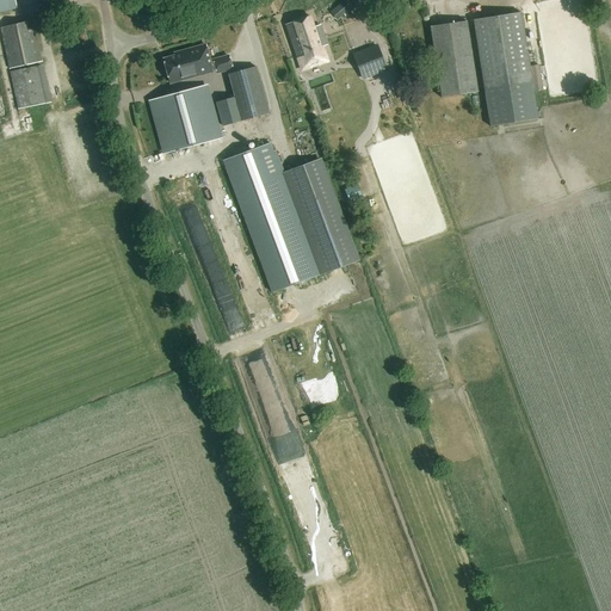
[(0,0),(0,11),(16,8),(13,0),(0,0)]
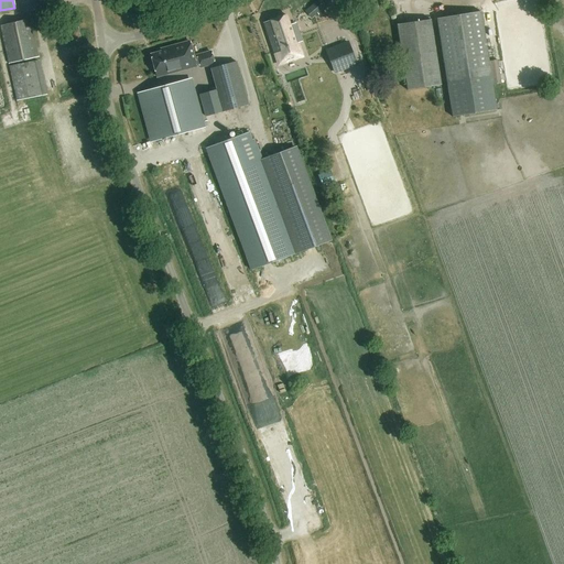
[(314,3),(305,10),(312,18),(317,13),(318,15),(327,8),(323,2),(317,7),(314,3)]
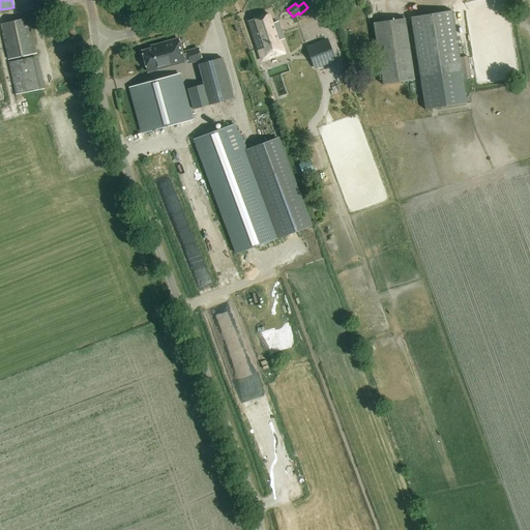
[(452,11),(410,18),(424,109),(466,102),(452,11)]
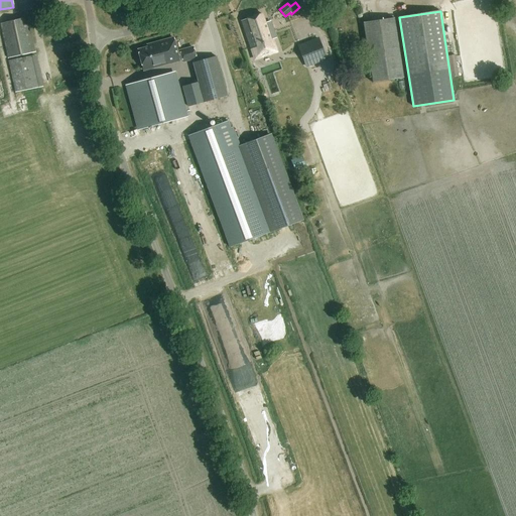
[(267,20),(265,21),(261,12),(242,19),(256,58),(277,50),(267,20)]
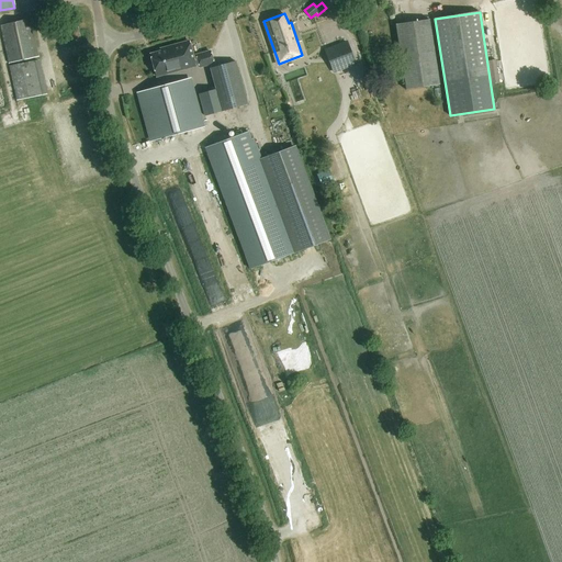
[(10,65),(40,58),(31,20),(1,26),(10,65)]
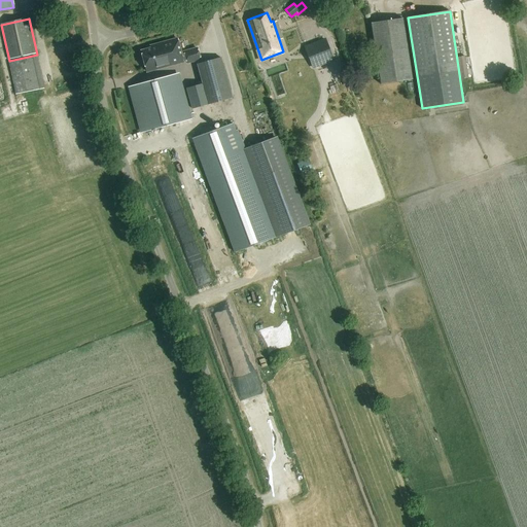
[(412,79),(402,19),(371,24),(380,84),(412,79)]
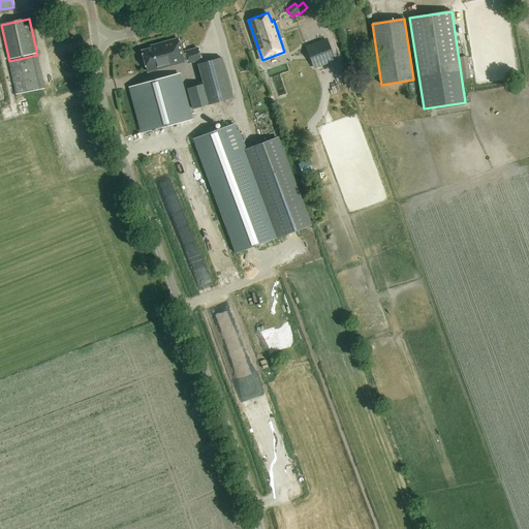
[(327,38),(305,47),(314,70),(335,62),(327,38)]
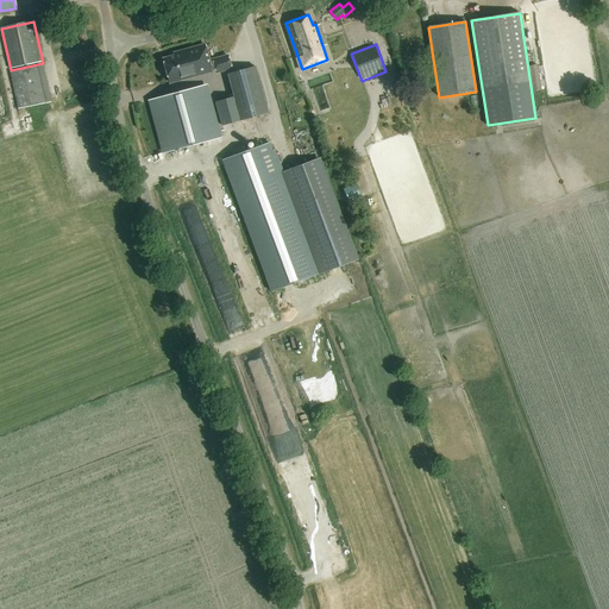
[(175,56),(163,60),(170,83),(213,71),(205,45),(174,54),(175,56)]
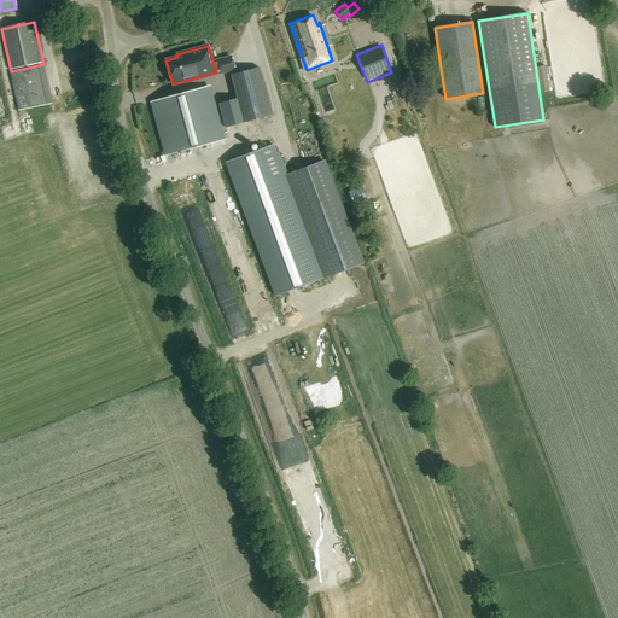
[(231,57),(216,60),(220,74),(234,70),(231,57)]
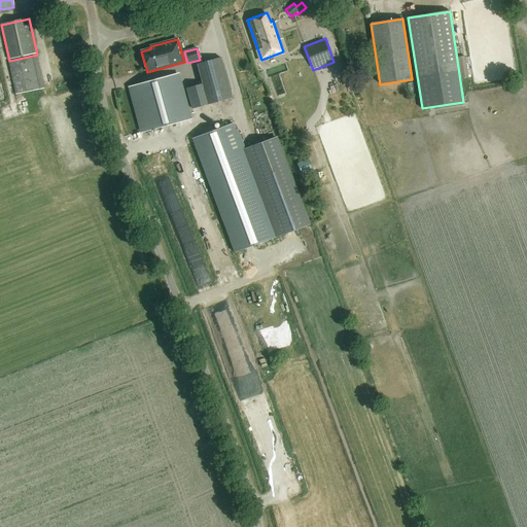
[(221,57),(197,63),(201,75),(209,103),(233,96),(221,57)]
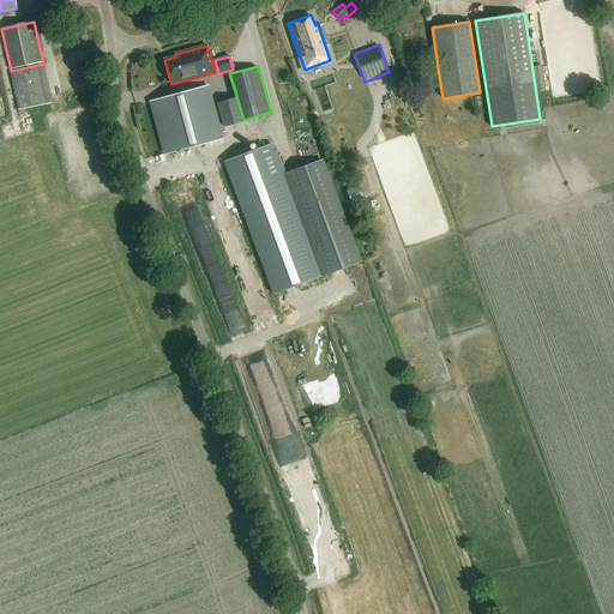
[(331,94),(326,95),(324,86),(319,88),(324,112),(335,109),(331,94)]
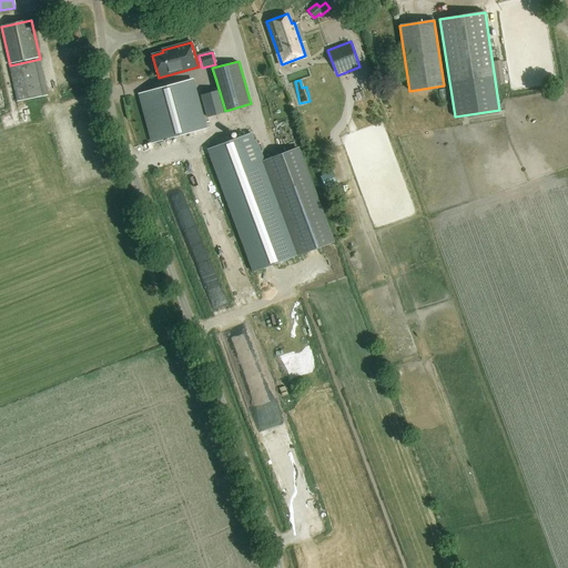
[(190,81),(140,95),(153,144),(203,130),(190,81)]
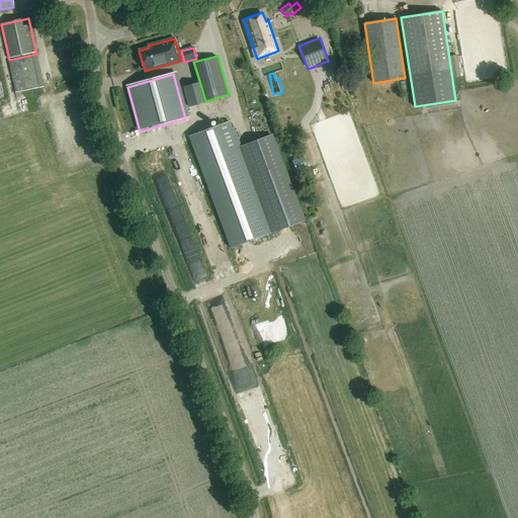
[(230,121),(188,137),(230,248),(305,221),(273,134),(239,147),(230,121)]
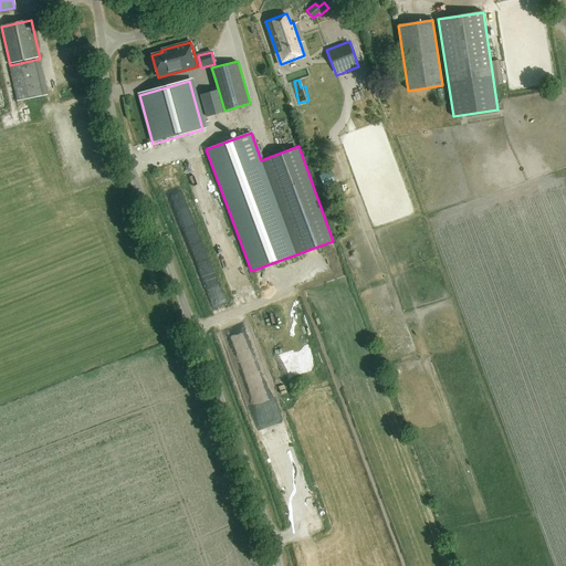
[(198,184),(211,178),(207,169),(195,174),(198,184)]
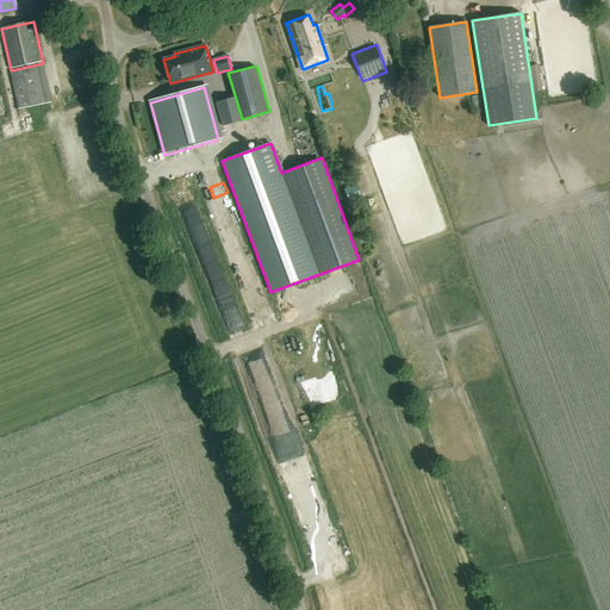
[(249,259),(244,244),(228,250),(232,263),(249,259)]
